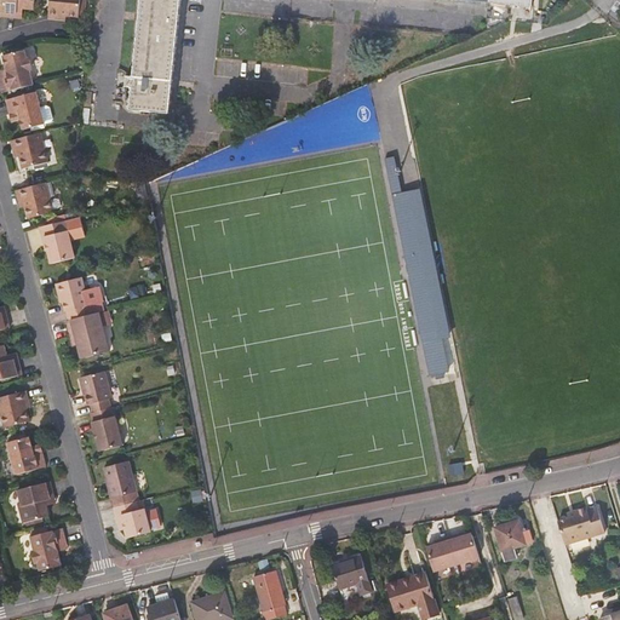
[(1,0),(0,13),(0,15),(16,17),(17,7),(22,7),(34,9),(34,0),(1,0)]
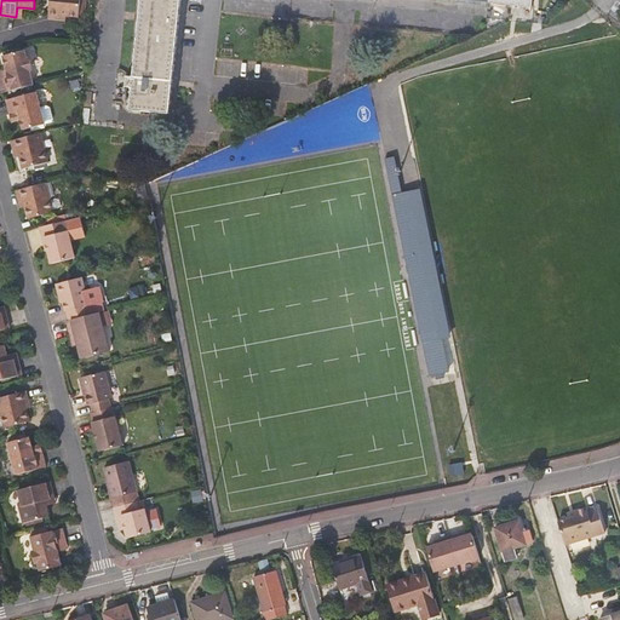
[(49,0),(49,13),(49,18),(57,19),(57,16),(65,17),(65,16),(78,17),(79,0),(49,0)]
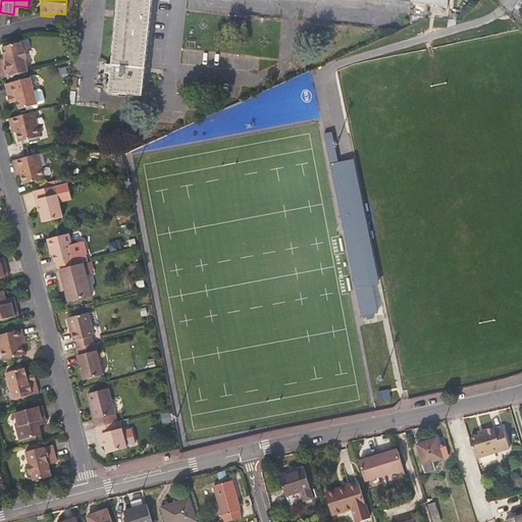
[(118,0),(113,55),(112,64),(107,64),(106,73),(111,73),(109,92),(143,95),(145,80),(148,45),(152,0),(118,0)]
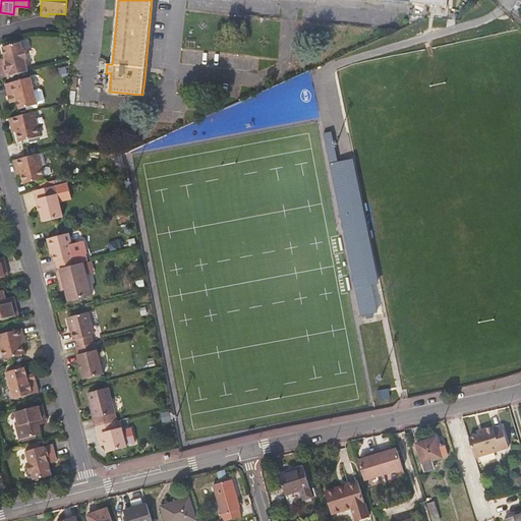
[(0,65),(0,68),(2,77),(27,71),(24,60),(27,57),(25,52),(21,50),(20,44),(3,48),(6,59),(3,60),(4,64),(0,65)]
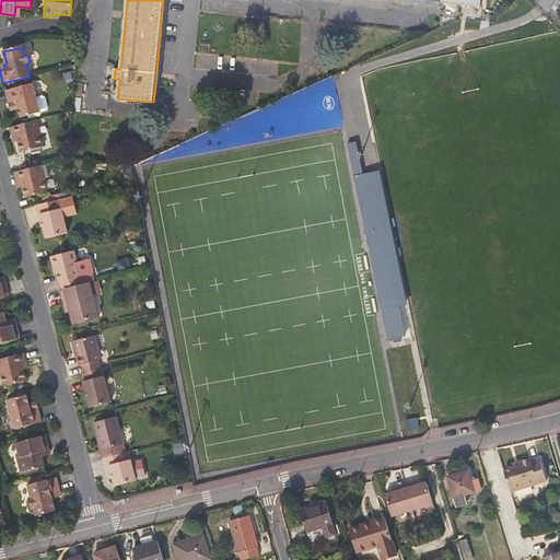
[(7,90),(10,104),(14,103),(15,107),(20,106),(22,116),(39,112),(33,83),(7,90)]
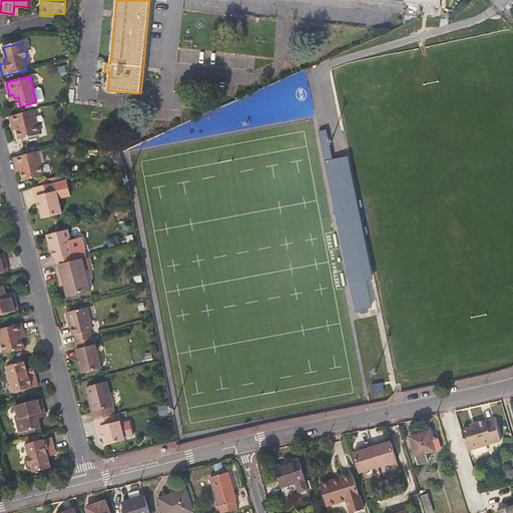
[(9,116),(11,124),(13,123),(15,129),(16,129),(18,139),(39,133),(33,109),(28,111),(13,115),(9,116)]
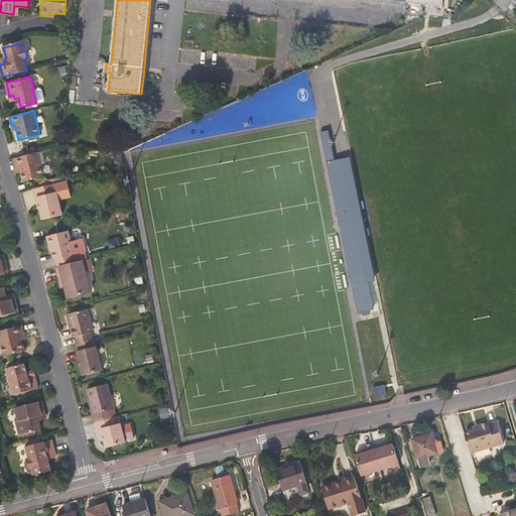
[(14,158),(16,165),(18,165),(20,172),(21,172),(23,181),(43,176),(43,174),(41,167),(37,151),(14,158)]
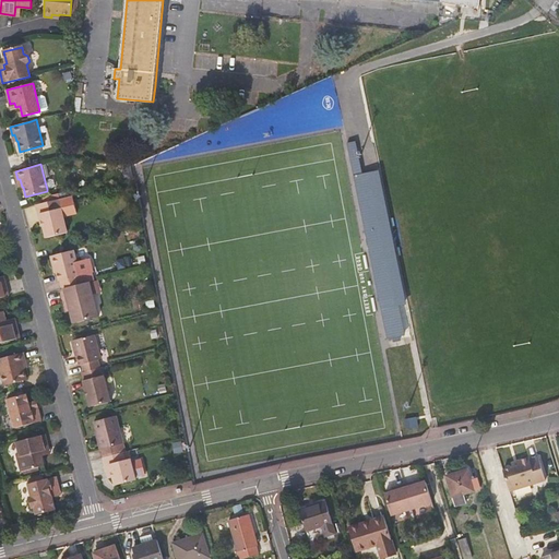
[(363,182),(359,166),(352,168),(355,185),(363,182)]
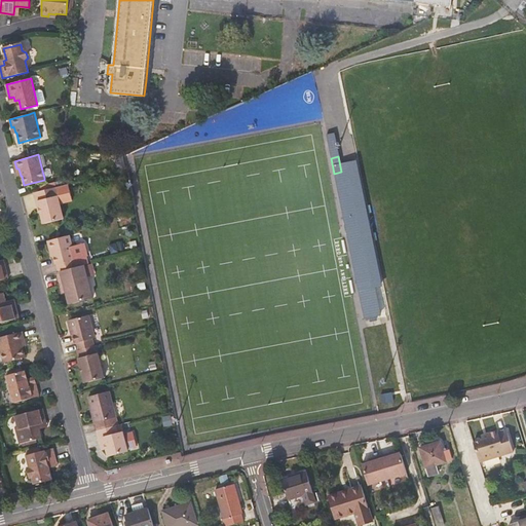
[(50,168),(42,171),(44,178),(51,177),(50,168)]
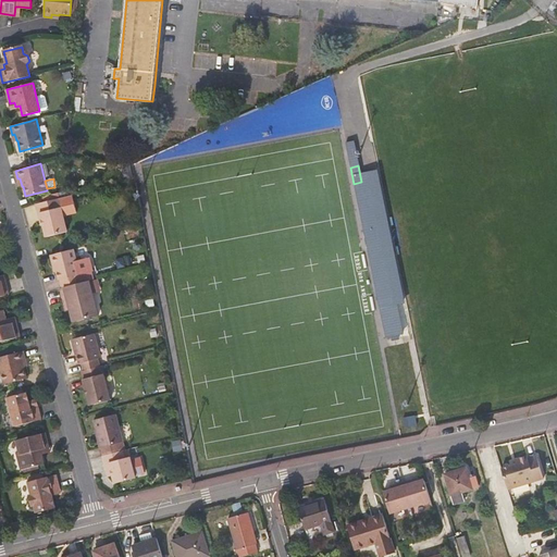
[(61,208),(59,198),(36,203),(41,225),(45,237),(65,232),(60,209),(61,208)]
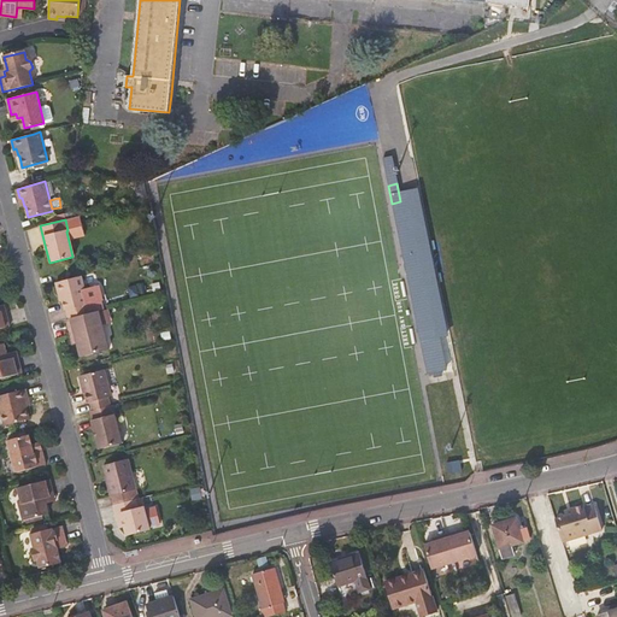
[(398,268),(403,292),(412,289),(407,265),(398,268)]
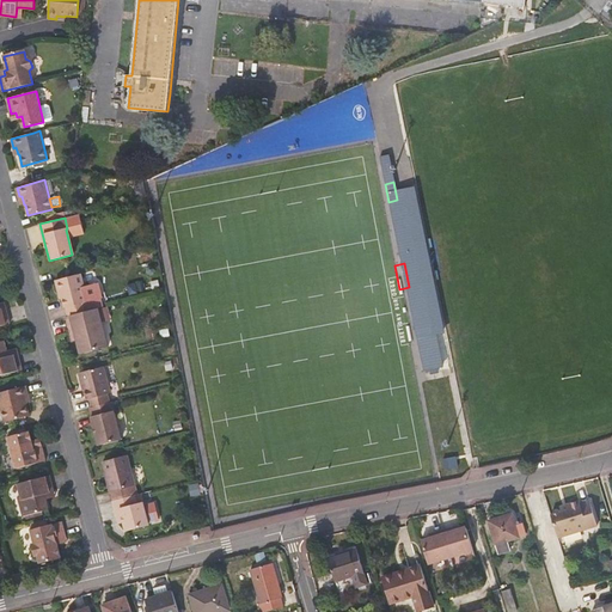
[(85,303),(78,275),(55,281),(57,293),(60,292),(63,308),(65,307),(67,316),(86,311),(84,303),(85,303)]
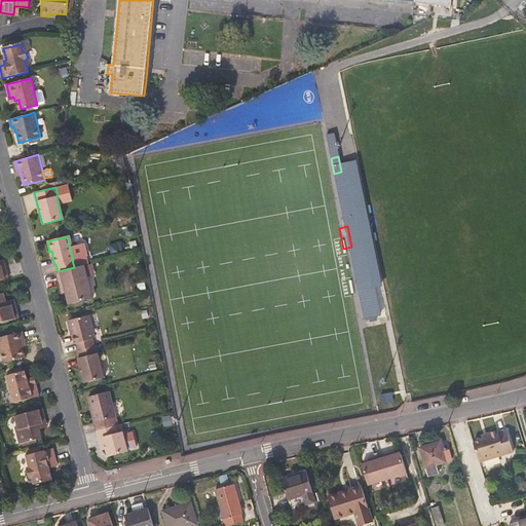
[(83,265),(74,267),(58,271),(54,272),(59,287),(63,286),(65,293),(68,305),(91,299),(83,265)]
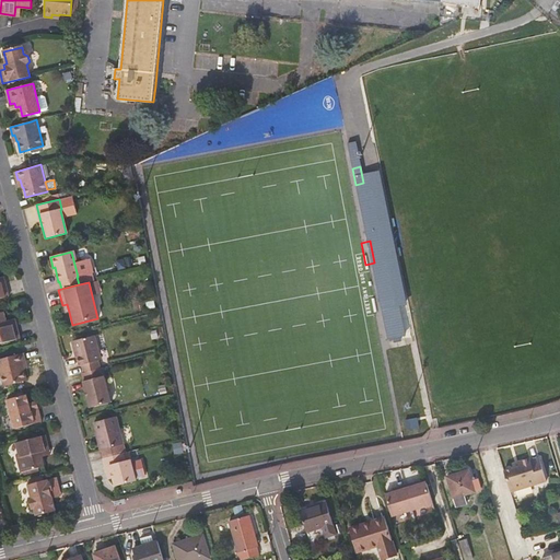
[(0,342),(20,338),(15,324),(8,326),(7,322),(3,312),(0,312),(0,342)]
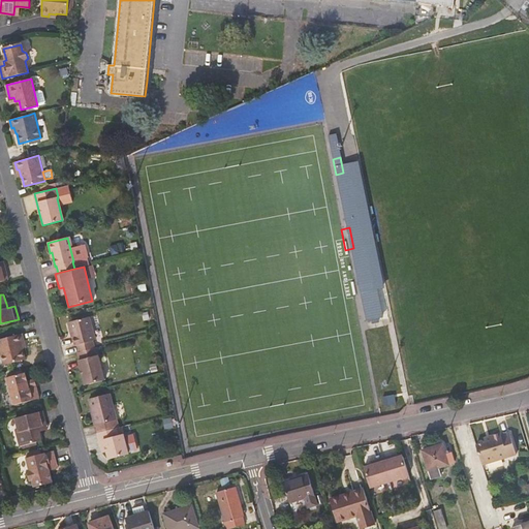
[(94,340),(88,317),(68,322),(73,345),(76,345),(79,352),(93,348),(91,341),(94,340)]
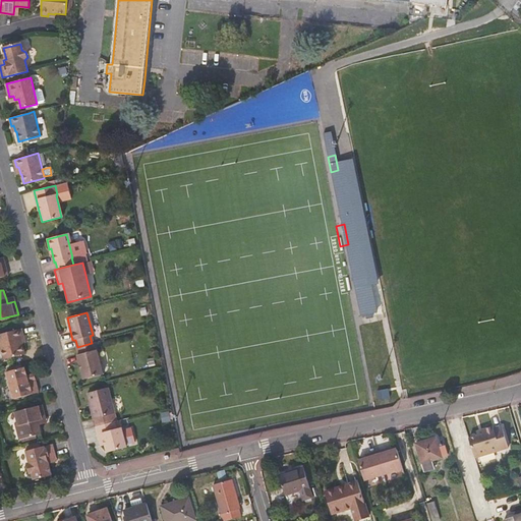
[(22,344),(22,343),(21,337),(23,336),(21,328),(0,333),(0,343),(4,359),(24,354),(22,344)]
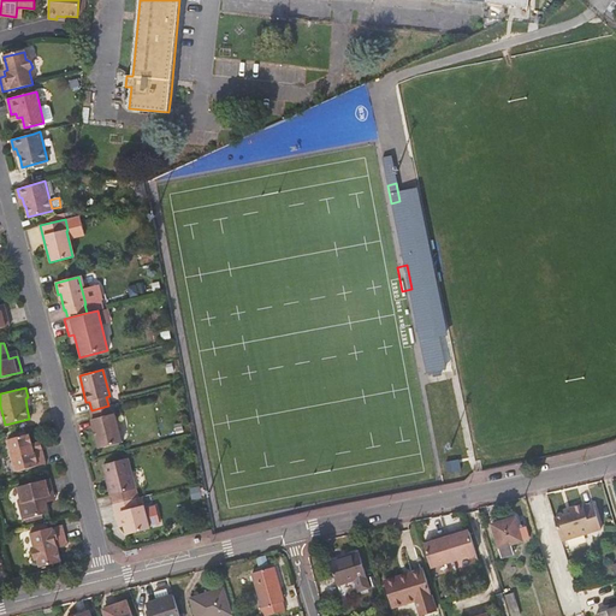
[(111,406),(108,406),(92,410),(89,410),(92,420),(90,420),(99,449),(120,443),(111,406)]
